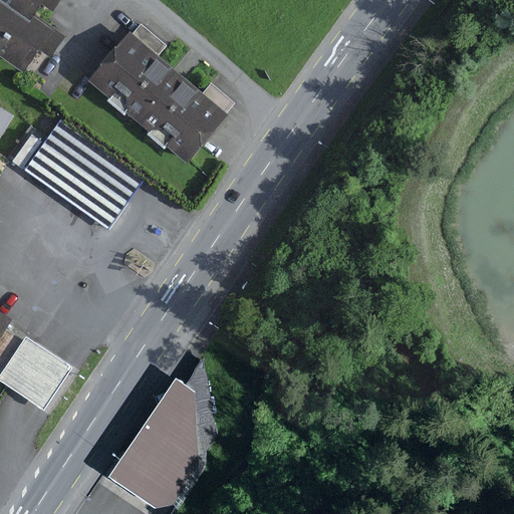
[(30,21),(2,0),(0,0),(0,54),(24,72),(40,51),(50,58),(65,37),(52,28),(51,29),(34,16),(30,21)]
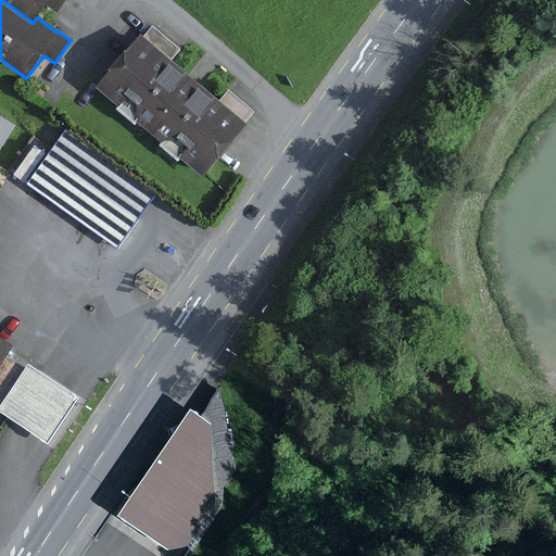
[(2,0),(33,23),(37,17),(46,7),(57,14),(66,0),(2,0)]
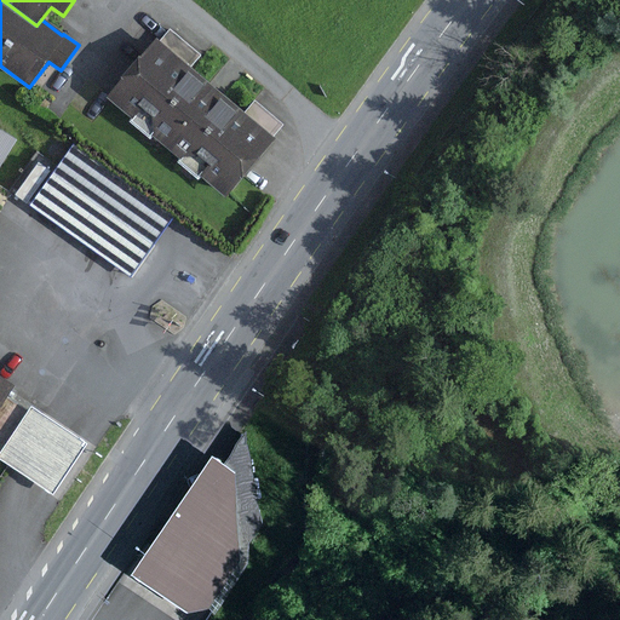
[(161,41),(158,39),(108,98),(132,119),(130,121),(149,138),(151,135),(182,160),(179,164),(199,179),(201,176),(228,199),(277,139),(275,137),(285,126),(256,101),(246,113),(193,68),(202,56),(171,29),(161,41)]
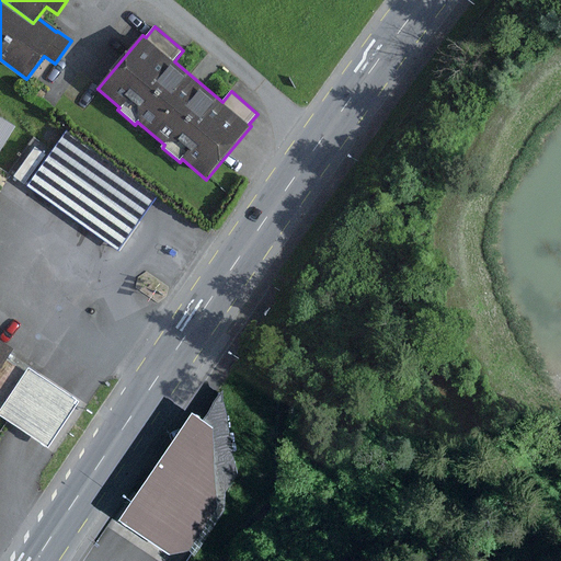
[(0,150),(15,127),(0,117),(0,150)]
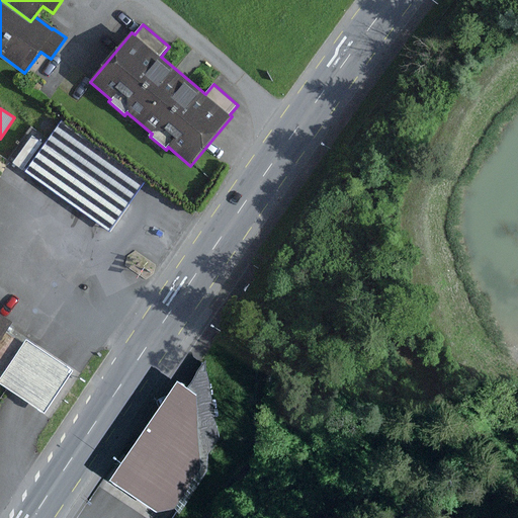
[(46,145),(32,136),(13,163),(111,232),(147,180),(62,120),(46,145)]
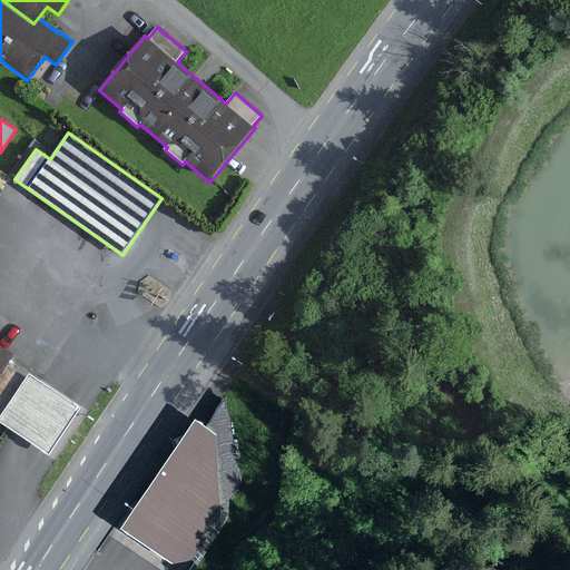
[(13,354),(0,344),(0,415),(1,416),(0,416),(0,424),(32,446),(50,459),(84,409),(62,394),(30,372),(26,379),(7,365),(13,354)]
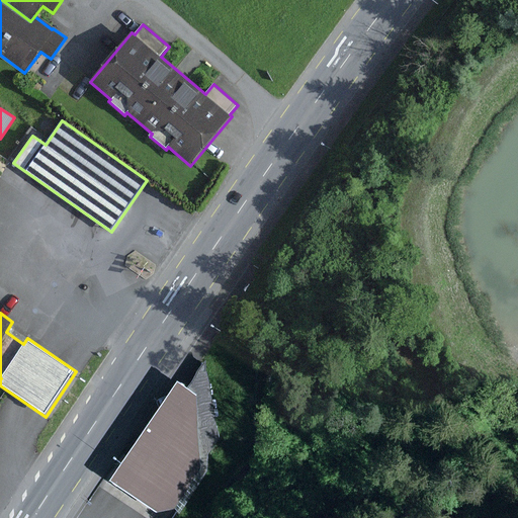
[(111,478),(133,492),(199,390),(177,375),(111,478)]
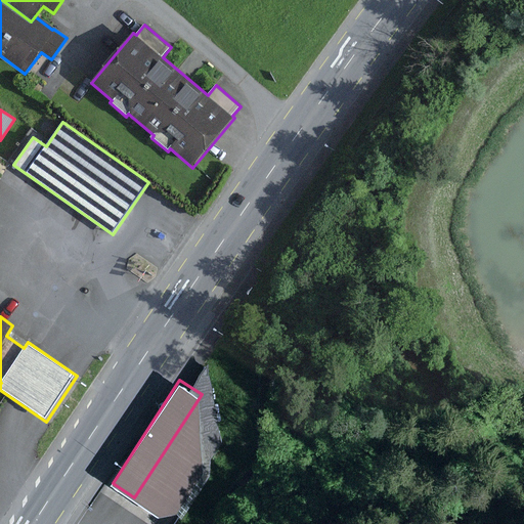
[(206,470),(202,394),(134,497),(160,513),(179,510),(206,470)]
